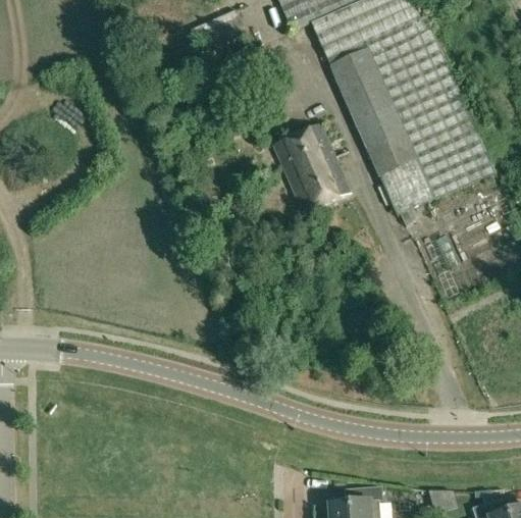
[(310,21),(328,63),(378,174),(396,215),(495,171),(425,14),(420,16),(412,0),(278,0),(292,30),(310,21)]
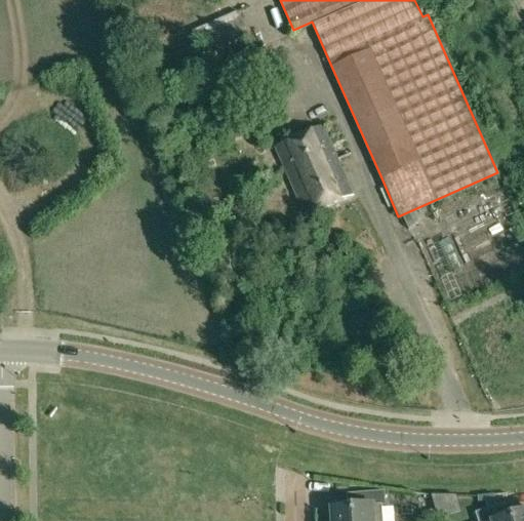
[(521,12),(523,10),(523,0),(516,0),(514,1),(521,12)]
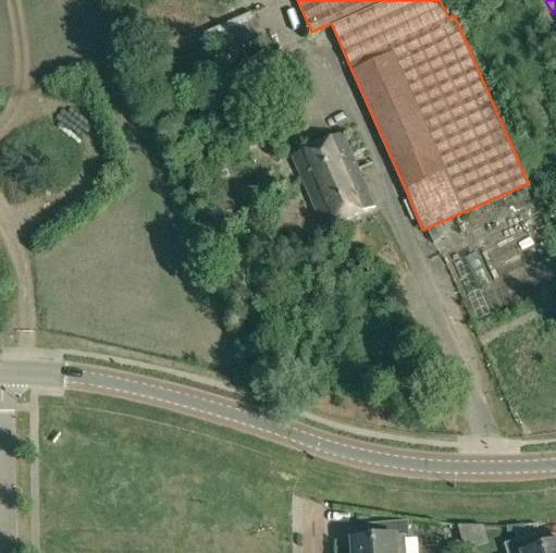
[(373,205),(341,131),(291,152),(323,226),(373,205)]
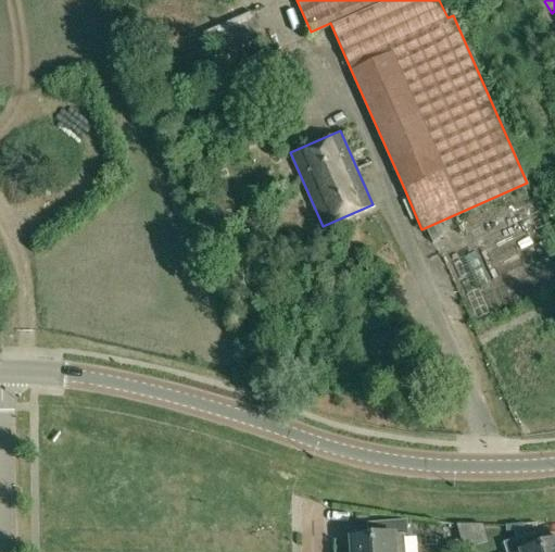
[(379,532),(351,535),(351,551),(404,551),(403,531),(406,531),(405,517),(378,519),(379,532)]
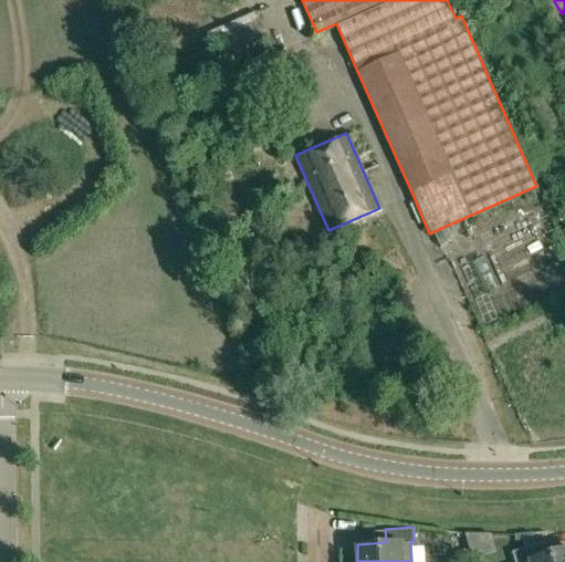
[(478,534),(466,538),(469,551),(482,547),(478,534)]
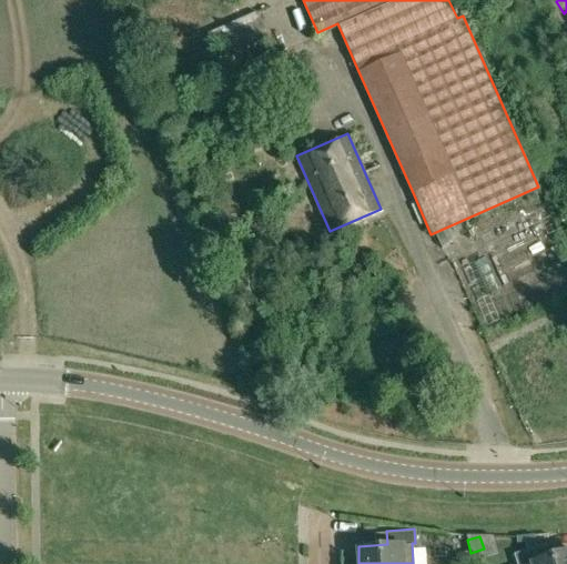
[(515,552),(517,563),(566,563),(566,550),(545,556),(542,544),(515,552)]
